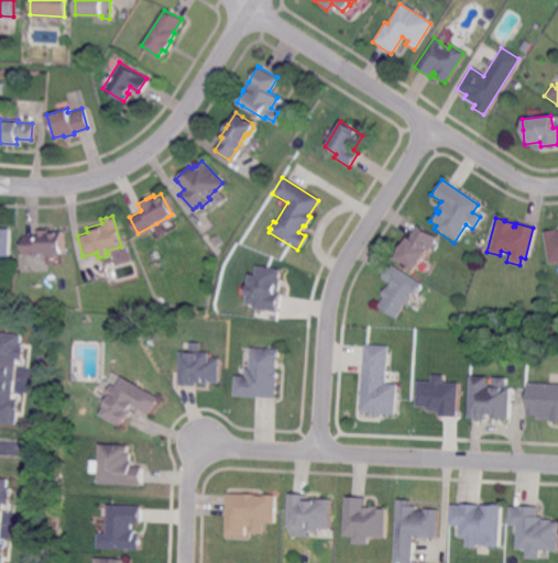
[(434,239),(412,273),(392,258),(396,252),(395,251),(401,244),(405,238),(407,239),(415,225),(434,239)]
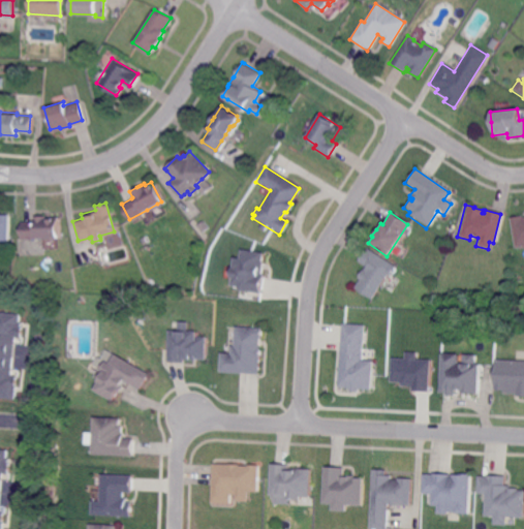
[(42,216),(44,216),(45,216),(55,216),(56,236),(48,236),(20,237),(20,227),(20,221),(21,221),(31,220),(31,214),(42,214),(42,216)]
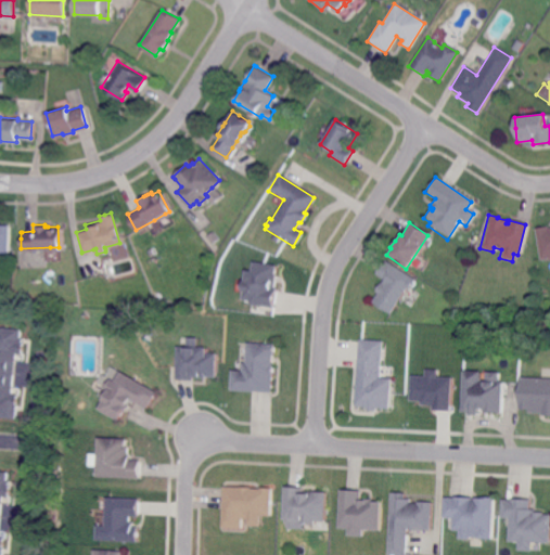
[(549,260),(544,261),(544,259),(538,260),(533,229),(546,227),(546,229),(549,228),(549,260)]
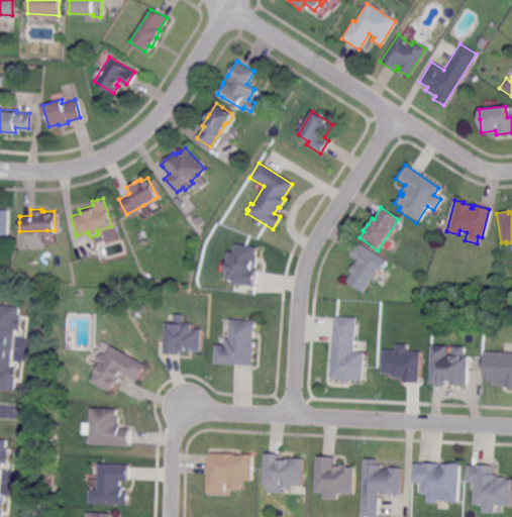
[(379,271),(376,269),(361,292),(344,282),(349,274),(347,273),(354,261),(347,255),(355,242),(385,262),(379,271)]
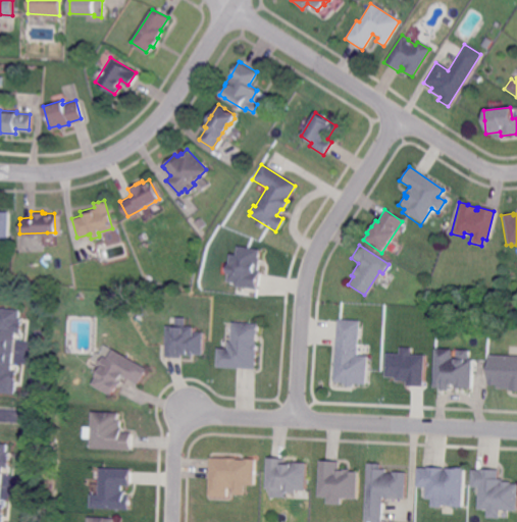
[(256,259),(258,260),(256,271),(258,271),(255,291),(233,286),(233,283),(227,282),(224,282),(227,266),(229,255),(235,256),(236,247),(258,251),(256,259)]
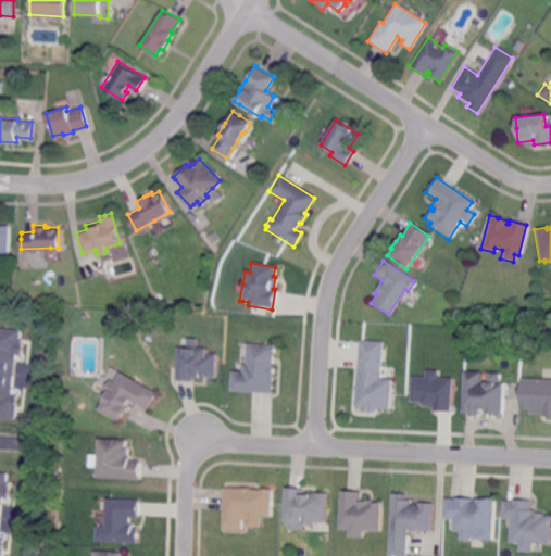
[(0,327),(15,329),(14,337),(19,338),(19,340),(19,343),(17,352),(15,352),(12,352),(11,353),(11,361),(11,362),(8,388),(8,389),(7,394),(13,394),(13,395),(13,397),(12,407),(12,411),(11,417),(0,416),(0,327)]
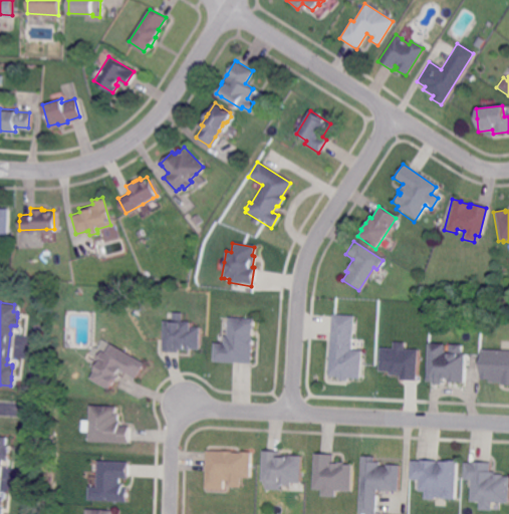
[(180,322),(190,323),(190,327),(198,327),(197,350),(188,349),(188,351),(176,350),(176,353),(161,352),(162,321),(171,321),(171,313),(180,313),(180,322)]
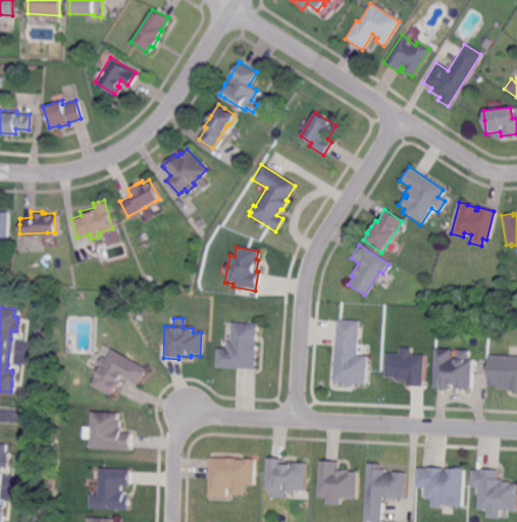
[(363,385),(351,384),(351,387),(343,387),(343,383),(329,382),(334,320),(357,321),(355,356),(365,357),(363,385)]
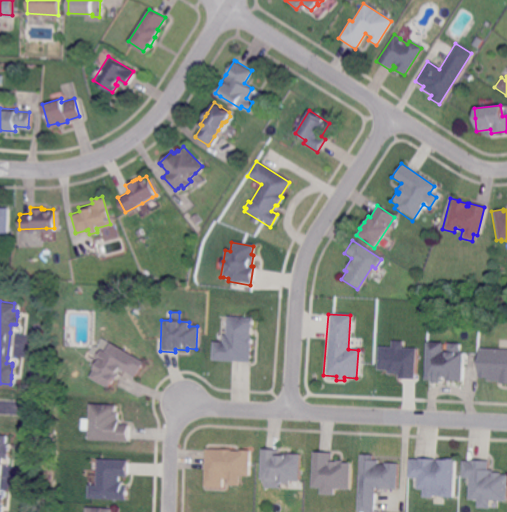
[(250,328),(249,328),(248,338),(250,338),(249,348),(248,363),(225,361),(209,360),(211,342),(220,343),(221,335),(224,335),(225,316),(251,318),(250,328)]
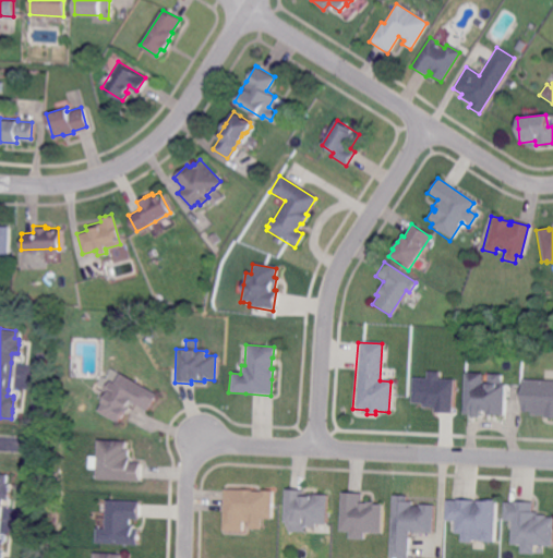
[(423,376),(408,376),(408,403),(431,404),(431,411),(449,412),(451,378),(435,377),(435,371),(423,370),(423,376)]
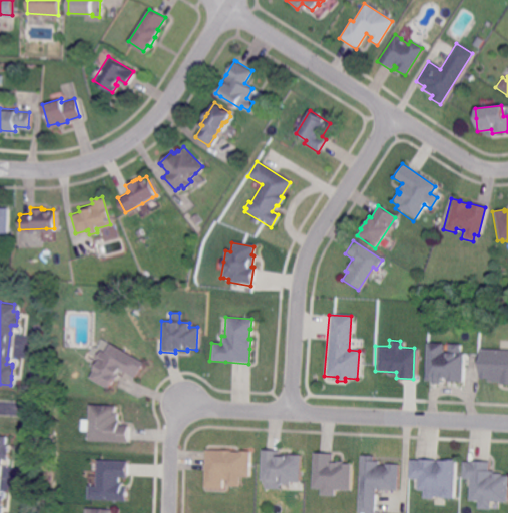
[(142,364),(137,373),(136,372),(133,378),(118,370),(116,374),(118,375),(114,382),(113,382),(108,390),(88,379),(98,362),(95,359),(100,351),(103,353),(108,344),(142,364)]
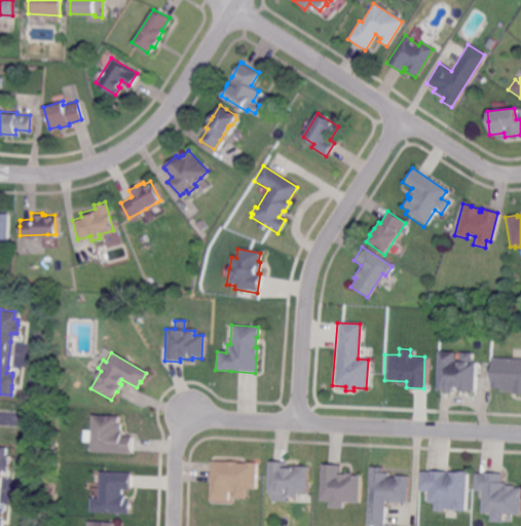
[(457,363),(457,353),(470,353),(470,363),(474,363),(474,391),(457,391),(457,387),(452,387),(452,393),(443,393),(443,391),(436,391),(437,352),(453,352),(453,362),(457,363)]
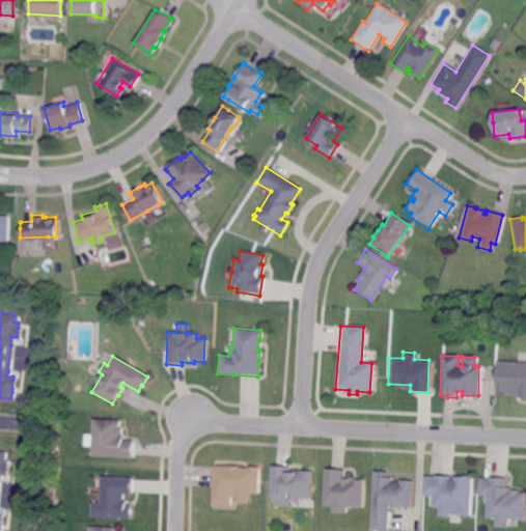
[(525,398),(516,398),(516,396),(502,395),(502,393),(494,392),(495,362),(525,362),(525,398)]
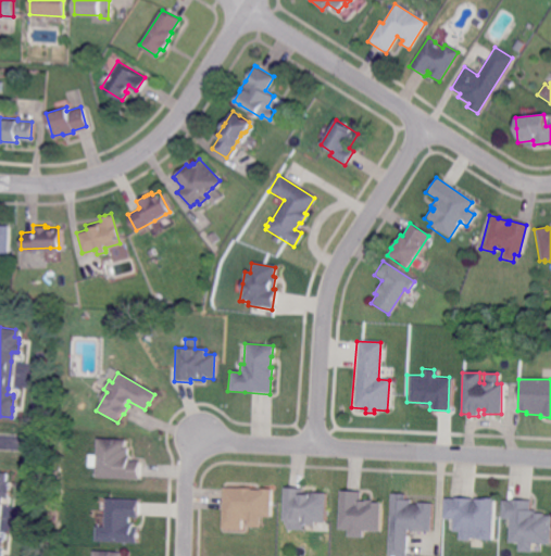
[(137,480),(104,478),(99,478),(95,478),(96,439),(124,440),(124,446),(126,446),(125,455),(127,455),(127,460),(138,462),(137,480)]
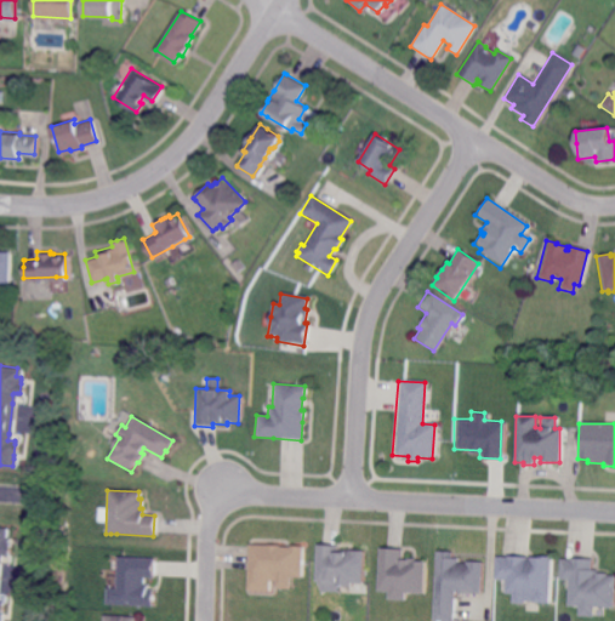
[(277,547),(288,547),(300,547),(299,579),(288,577),(288,590),(275,588),(272,588),(273,582),(266,581),(266,593),(244,592),(246,545),(263,546),(265,545),(274,545),(277,545),(277,547)]
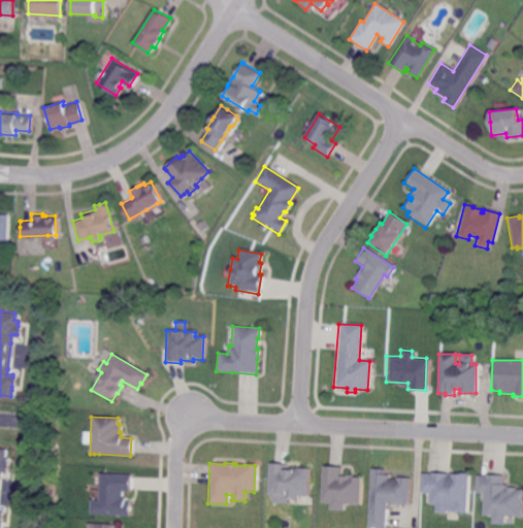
[(292,470),(292,468),(307,469),(305,497),(297,496),(297,499),(286,499),(285,503),(269,502),(270,495),(265,495),(267,463),(285,464),(285,469),(292,470)]
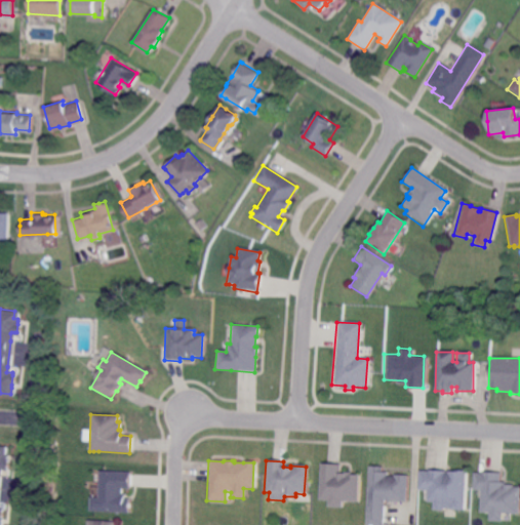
[(344,474),(344,472),(349,473),(349,475),(357,475),(356,501),(341,501),(340,508),(325,507),(325,500),(316,500),(318,463),(338,465),(337,474),(344,474)]
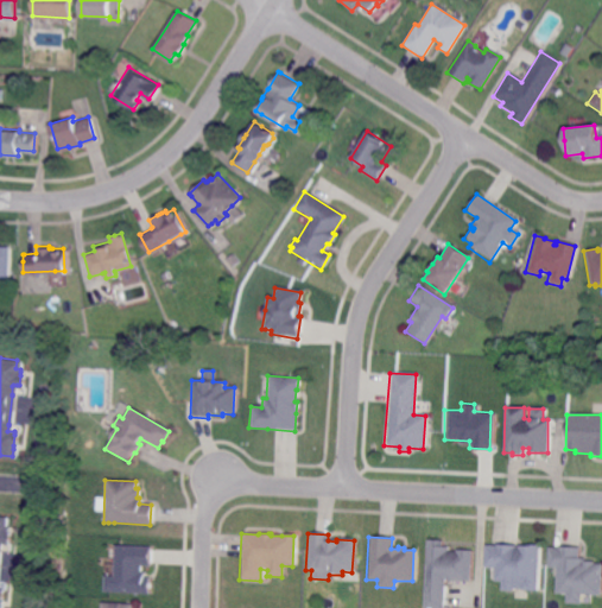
[(455,553),(455,551),(470,551),(468,581),(443,580),(441,607),(422,607),(425,540),(439,540),(438,548),(445,548),(445,553),(455,553)]
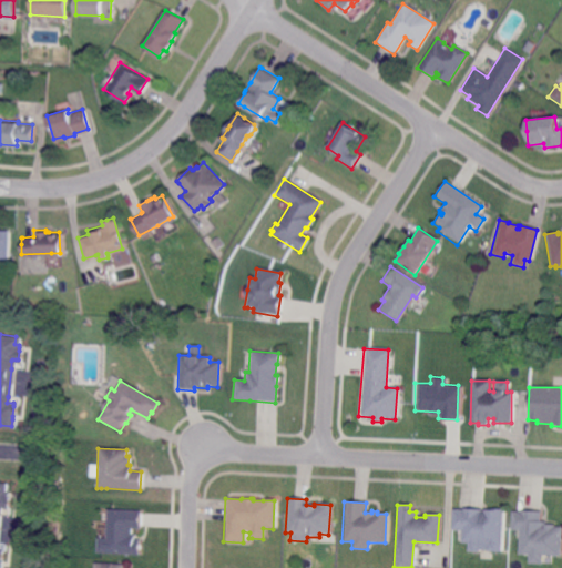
[(480,511),(482,511),(482,510),(492,510),(492,509),(502,510),(500,553),(487,551),(487,550),(479,550),(479,553),(467,551),(468,544),(461,544),(462,531),(451,531),(452,510),(461,510),(461,509),(480,510),(480,511)]
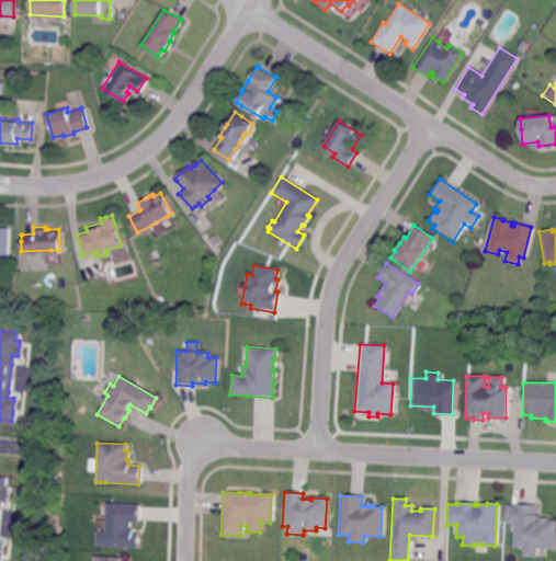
[(137,523),(128,523),(128,528),(132,528),(132,534),(136,534),(135,548),(95,546),(95,531),(104,531),(105,504),(137,505),(137,523)]
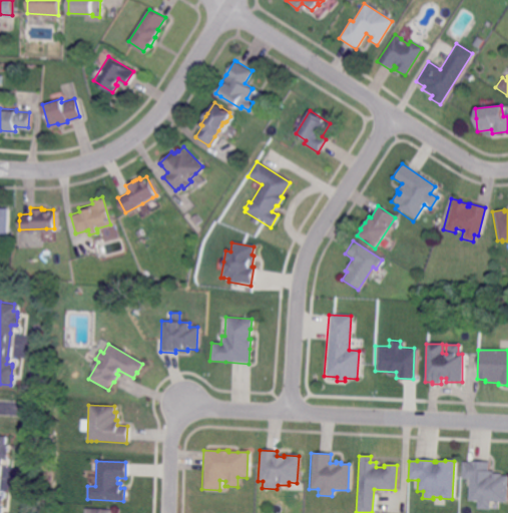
[(488,471),(493,471),(493,474),(501,475),(501,476),(507,477),(506,503),(490,502),(489,510),(477,509),(477,502),(468,501),(469,480),(461,479),(462,462),(470,463),(470,461),(489,462),(488,471)]
